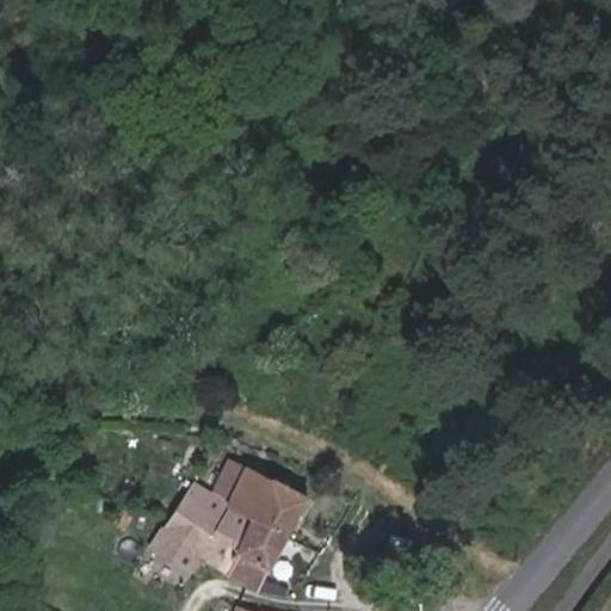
[(43,474),(55,479),(62,455),(50,451),(43,474)]
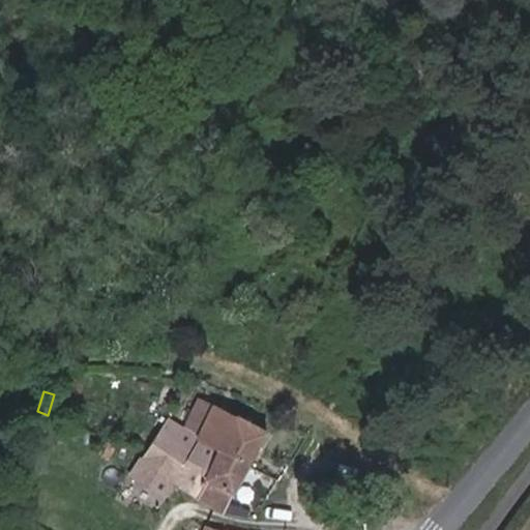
[(215,405),(200,396),(184,428),(199,437),(215,405)]
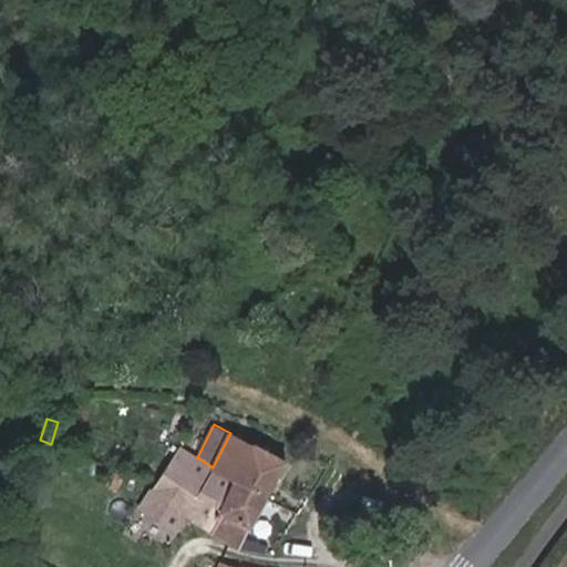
[(266,497),(285,461),(230,433),(213,467),(235,483),(266,497)]
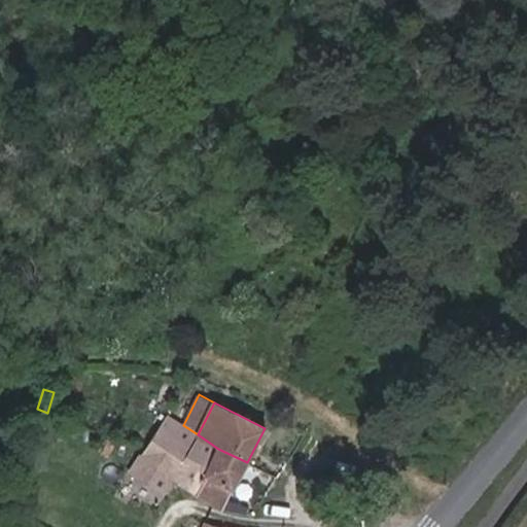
[(146,447),(142,453),(197,490),(218,449),(198,434),(183,425),(168,415),(146,447)]
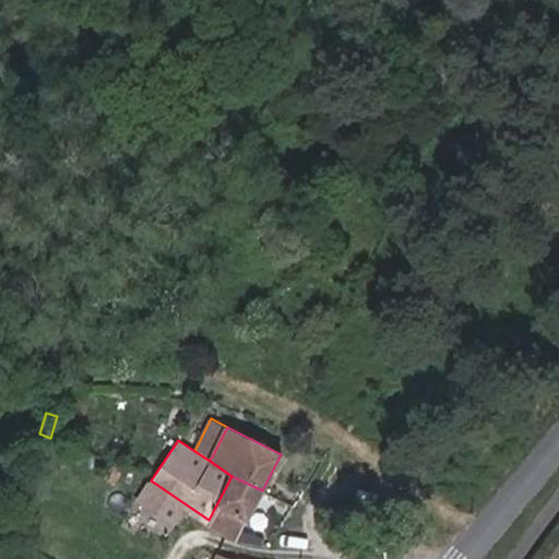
[(209,520),(236,538),(262,490),(232,476),(209,520)]
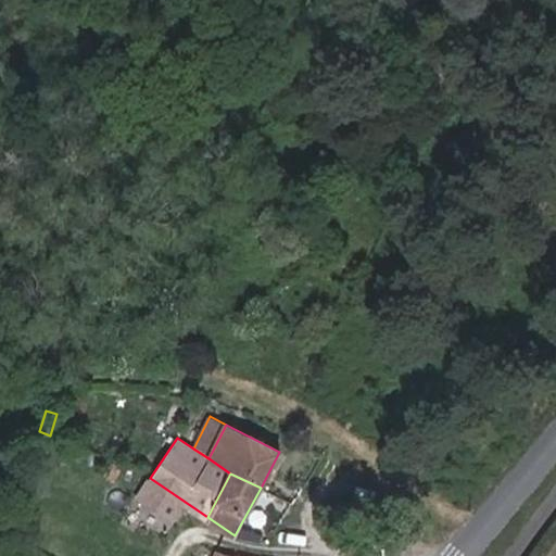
[(215,555),(235,555),(237,552),(219,545),(215,555)]
